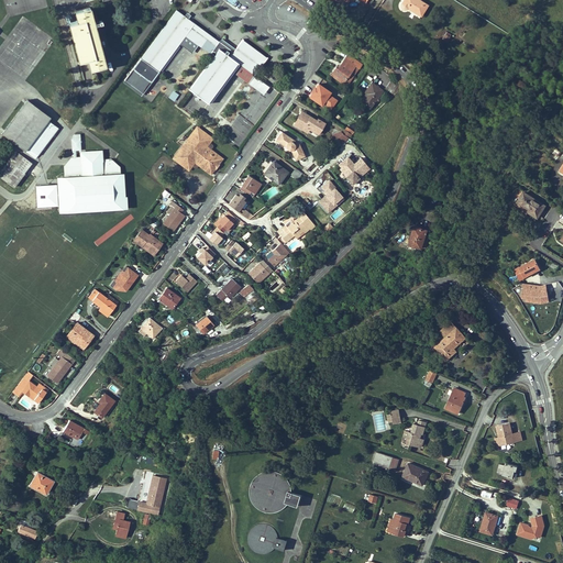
[(428,6),(419,0),(405,0),(403,4),(403,6),(403,7),(403,8),(404,9),(405,9),(406,9),(407,9),(408,8),(421,15),(428,6)]
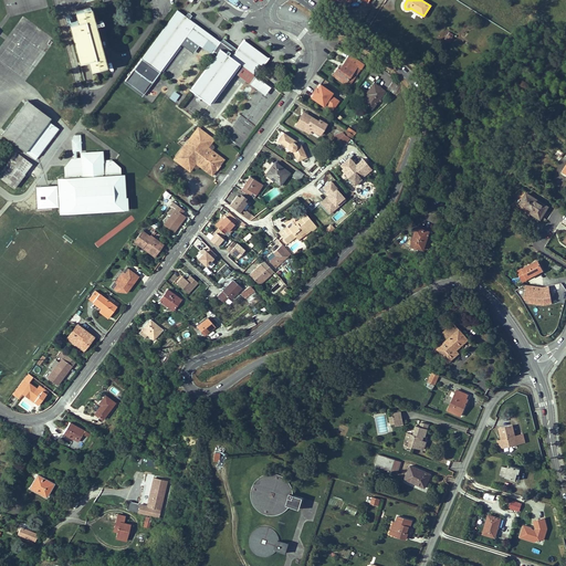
[(91,71),(106,66),(91,8),(75,12),(79,22),(70,24),(80,62),(88,60),(91,71)]
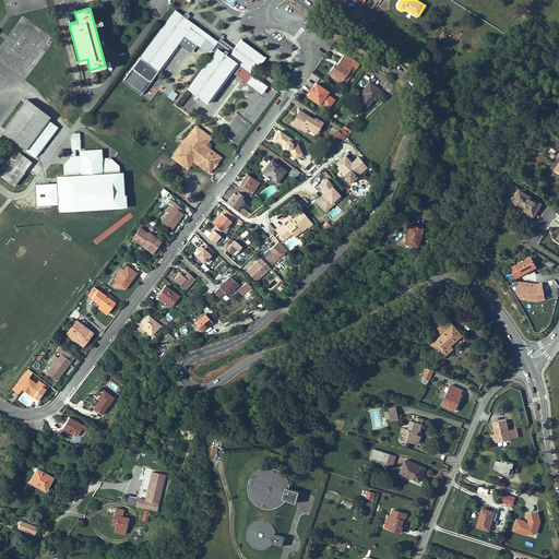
[(213,55),(188,88),(195,94),(206,103),(236,62),(240,66),(252,74),(265,57),(241,39),(238,43),(228,57),(218,49),(215,52),(212,50),(217,42),(191,22),(187,19),(185,21),(181,19),(183,15),(176,10),(125,80),(142,93),(185,36),(209,54),(210,52),(213,55)]
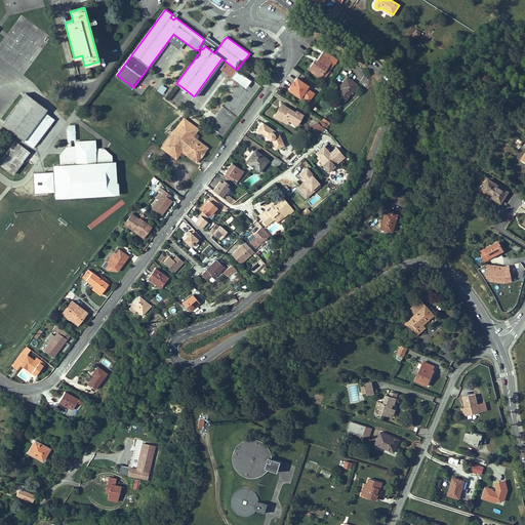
[(337,59),(324,50),(315,64),(313,63),(310,68),(322,76),(324,78),(329,71),(326,69),(331,62),(335,64),(337,59)]
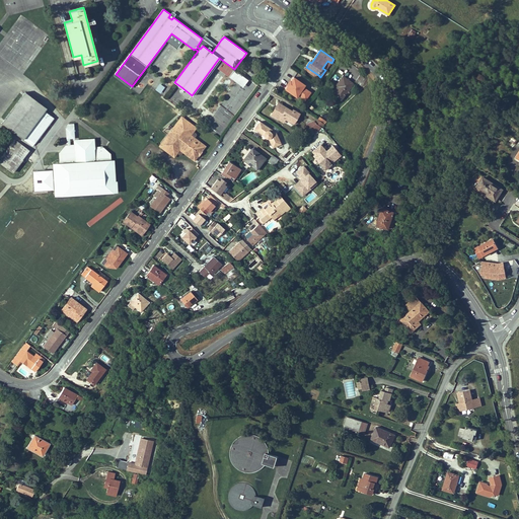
[(217,69),(229,77),(234,69),(223,61),(217,69)]
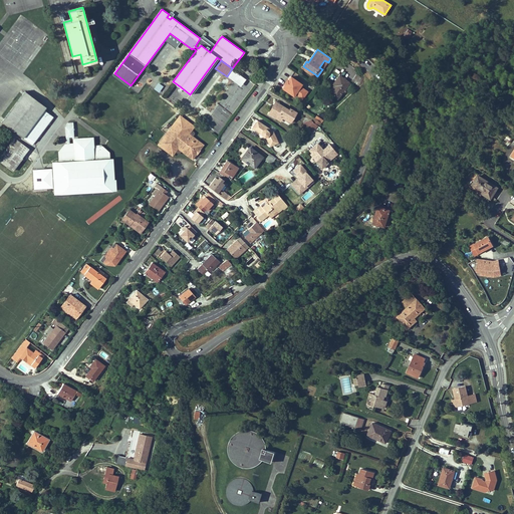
[(315,74),(303,66),(301,68),(313,76),(315,74)]
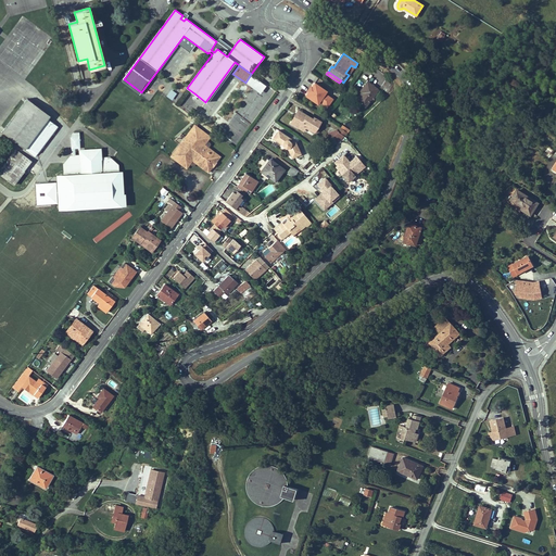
[(266,86),(251,74),(245,83),(260,95),(266,86)]
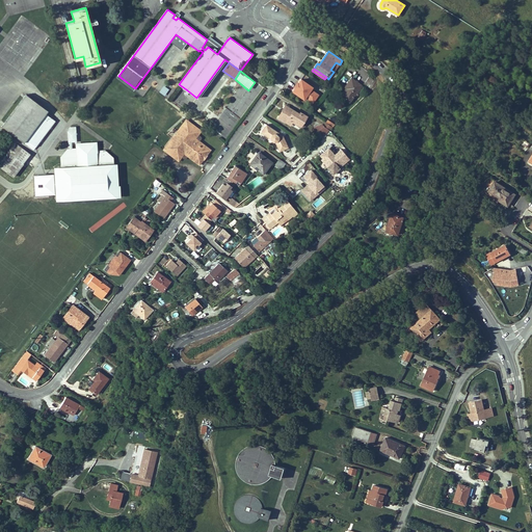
[(365,83),(371,87),(374,83),(375,81),(369,77),(365,83)]
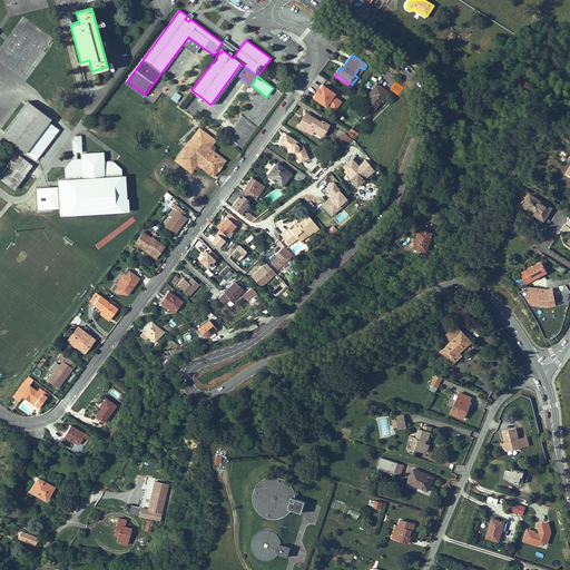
[(387,92),(376,84),(370,92),(372,95),(366,104),(374,109),(387,92)]
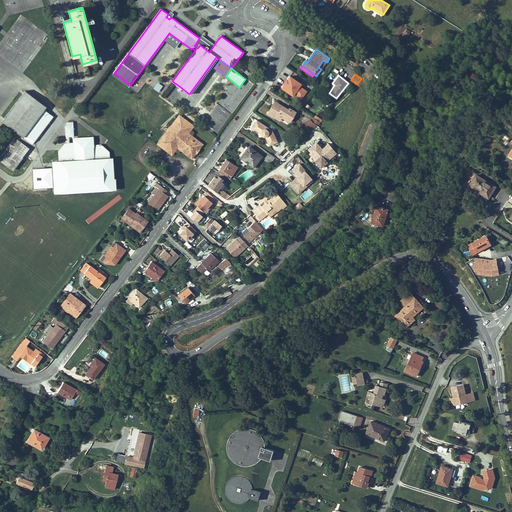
[(300,84),(289,77),(287,80),(287,82),(286,84),(284,84),(281,88),(292,96),(294,94),(301,99),(306,91),(299,86),(300,84)]
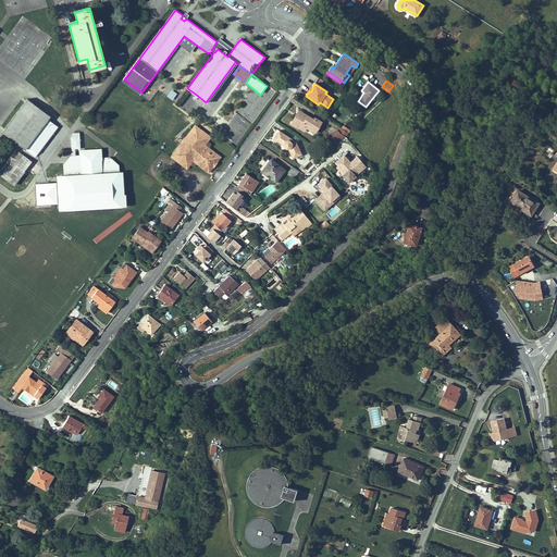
[(171,89),(166,96),(172,100),(176,93),(171,89)]
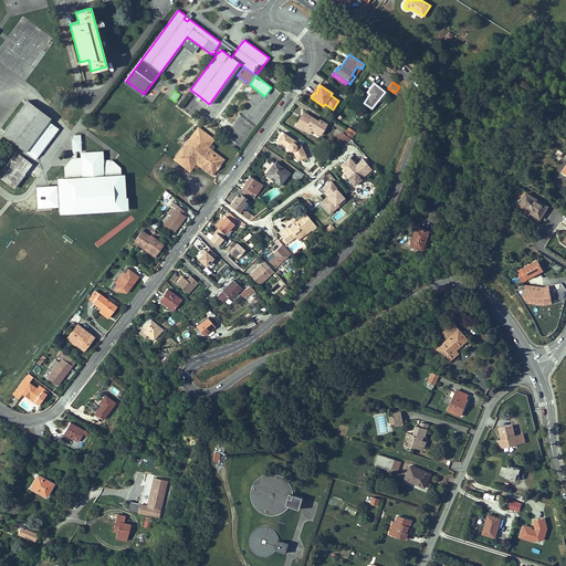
[(28,101),(2,135),(25,153),(28,149),(38,156),(59,128),(49,122),(51,118),(28,101)]
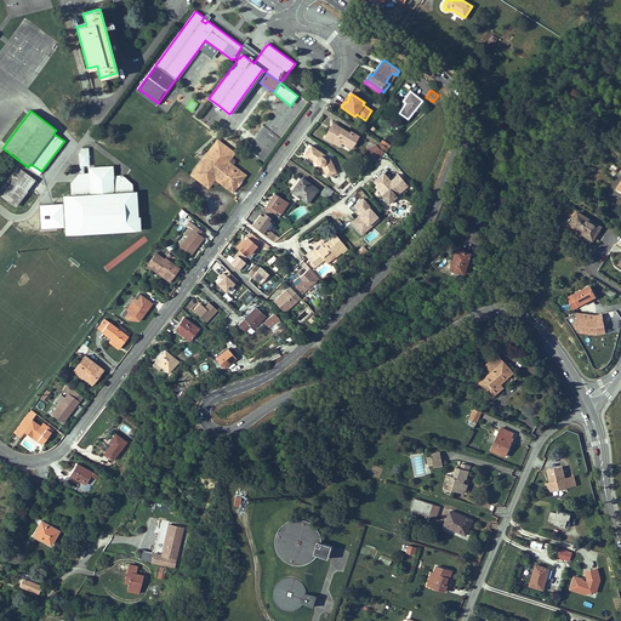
[(334,143),(336,140),(341,142),(342,140),(352,146),(358,136),(351,131),(349,132),(337,125),(335,129),(334,127),(331,131),(329,130),(324,137),(334,143)]
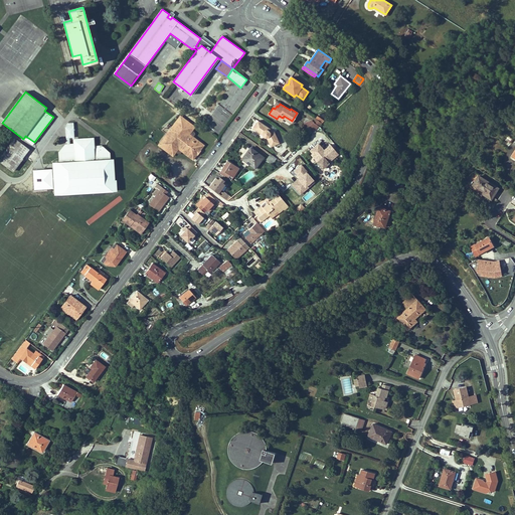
[(191,158),(194,153),(197,155),(201,151),(200,150),(198,148),(202,143),(194,138),(194,139),(192,138),(194,135),(195,134),(195,133),(194,132),(192,130),(194,127),(183,118),(182,119),(180,117),(173,128),(171,127),(166,134),(167,134),(160,145),(162,146),(161,147),(173,156),(175,152),(176,153),(178,154),(179,154),(180,154),(180,153),(182,150),(186,153),(185,154),(191,158)]
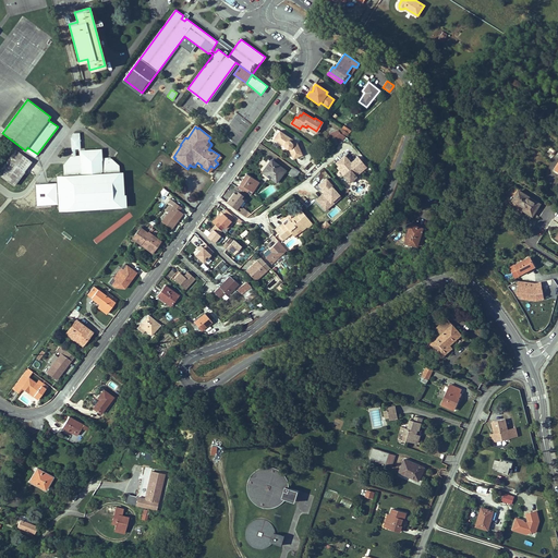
[(279,130),(273,140),(283,146),(282,146),(283,147),(284,148),(286,149),(287,149),(288,149),(292,159),(302,155),(296,142),(279,130)]
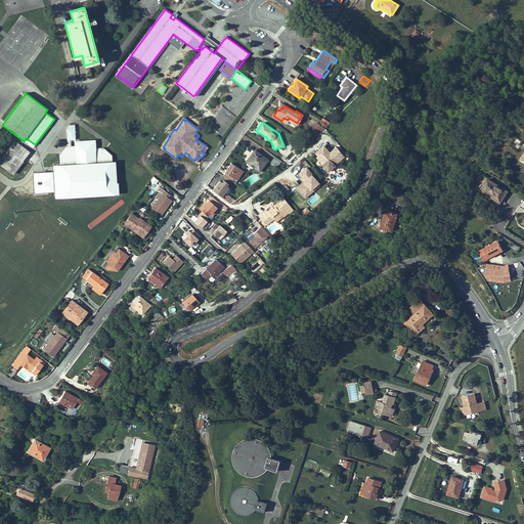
[(320,132),(324,129),(318,125),(317,124),(309,126),(315,131),(317,129),(320,132)]
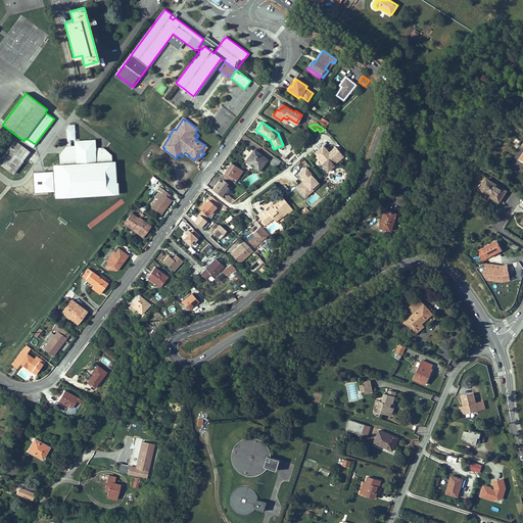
[(69,125),(66,129),(67,146),(66,146),(59,154),(60,164),(53,165),(55,198),(120,194),(119,183),(117,183),(115,161),(112,161),(111,155),(103,147),(96,148),(96,140),(76,141),(75,125),(69,125)]
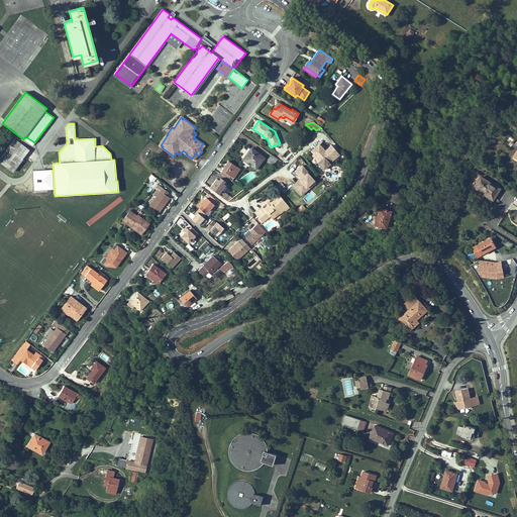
[(18,141),(1,164),(12,172),(29,149),(18,141)]
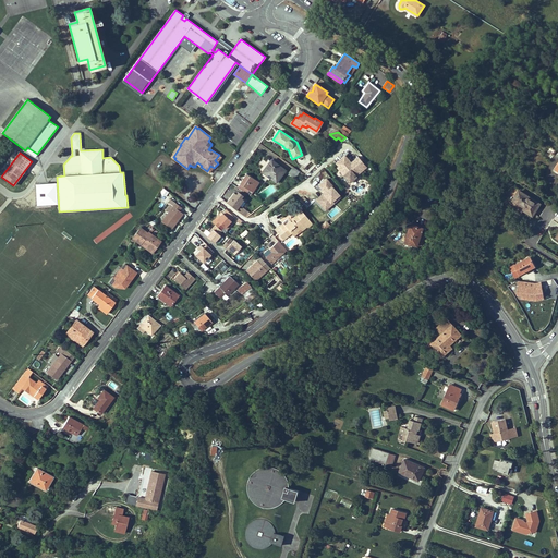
[(366,168),(356,157),(349,165),(342,156),(335,164),(337,167),(336,169),(349,183),(366,168)]
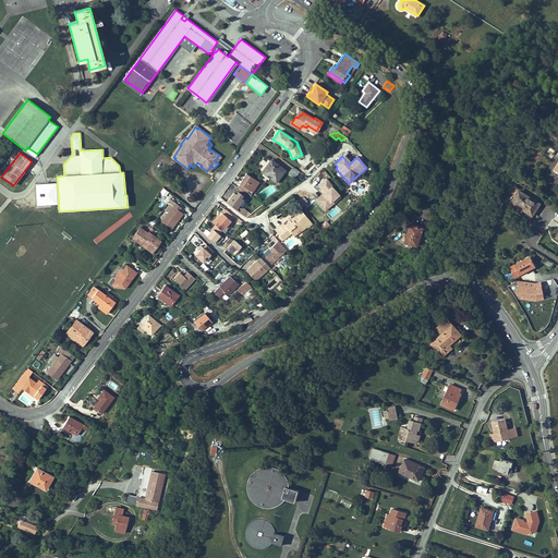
[(284,170),(270,159),(262,172),(276,182),(284,170)]
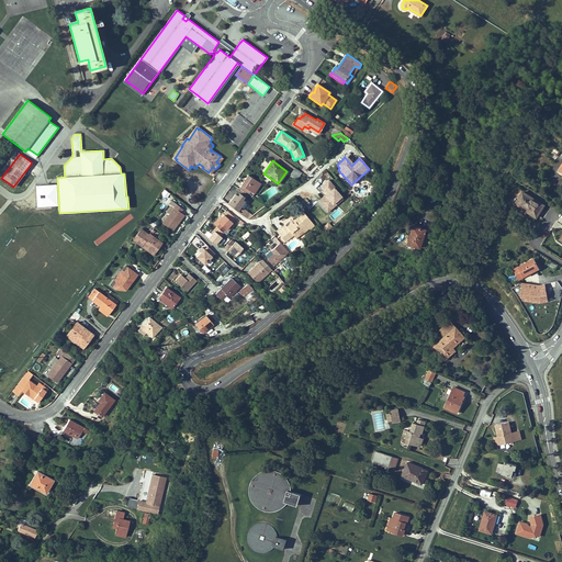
[(301,172),(295,168),(291,173),(296,178),(301,172)]
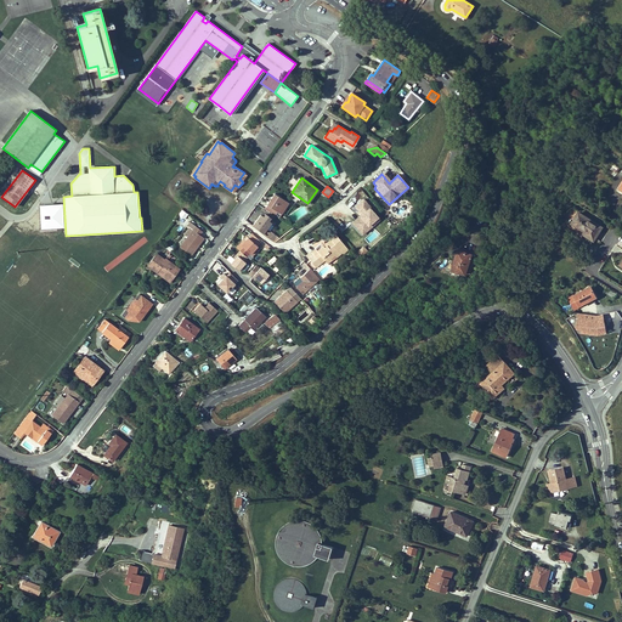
[(278,197),(275,194),(265,209),(280,219),(287,207),(282,203),(278,197)]
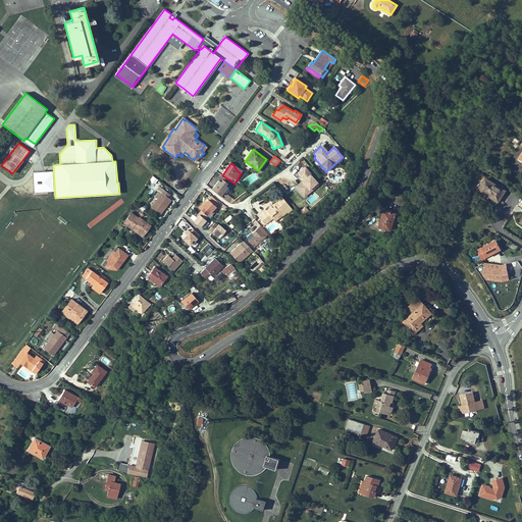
[(243,170),(233,165),(237,170),(241,173),(243,170)]
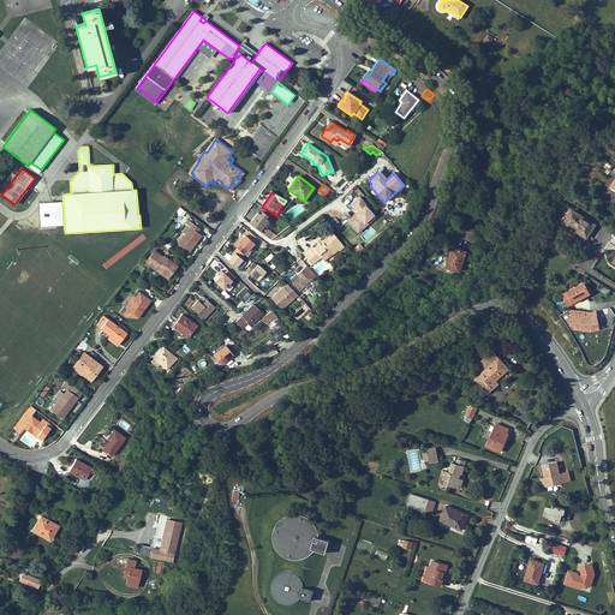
[(353,208),(357,212),(354,214),(357,215),(350,221),(357,230),(374,215),(365,206),(366,204),(359,197),(351,204),(353,208)]
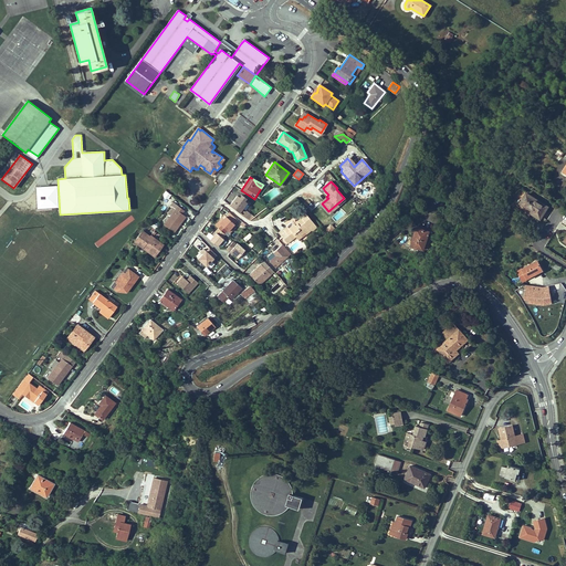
[(548,207),(526,192),(521,202),(532,210),(531,212),(541,219),(548,207)]
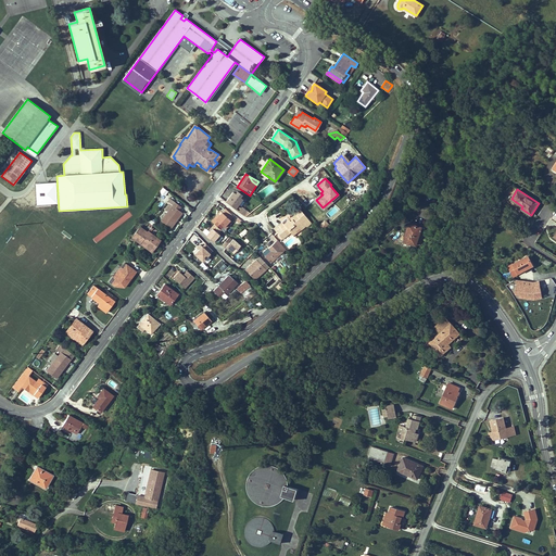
[(226,202),(235,209),(242,199),(239,197),(241,194),(238,191),(236,194),(232,192),(226,202)]
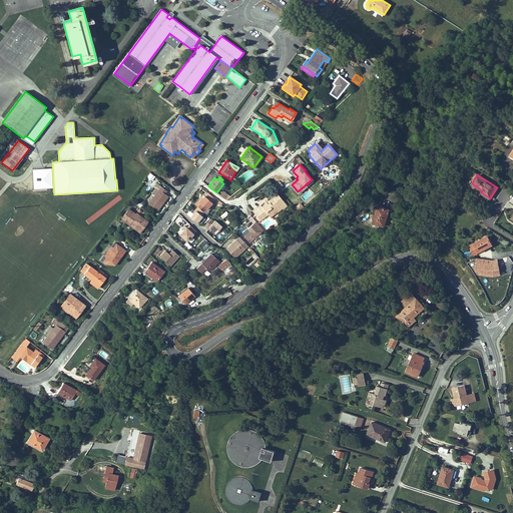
[(313,181),(312,179),(298,191),(299,193),(313,181)]
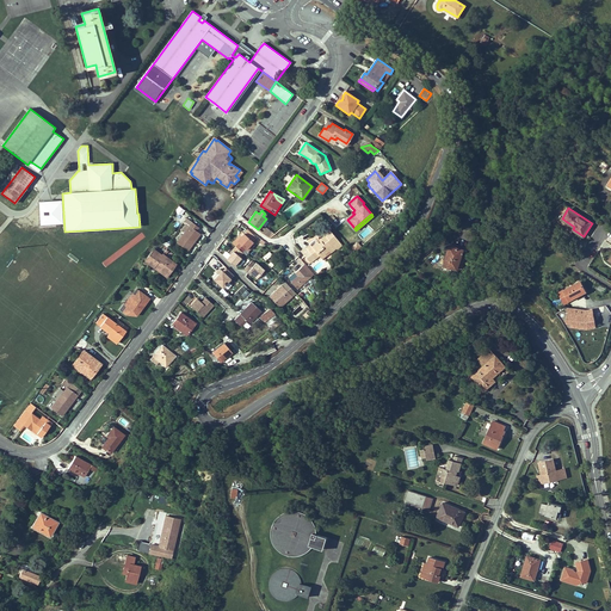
[(192,222),(190,226),(191,227),(186,234),(184,233),(177,242),(187,251),(201,233),(196,230),(198,227),(192,222)]
